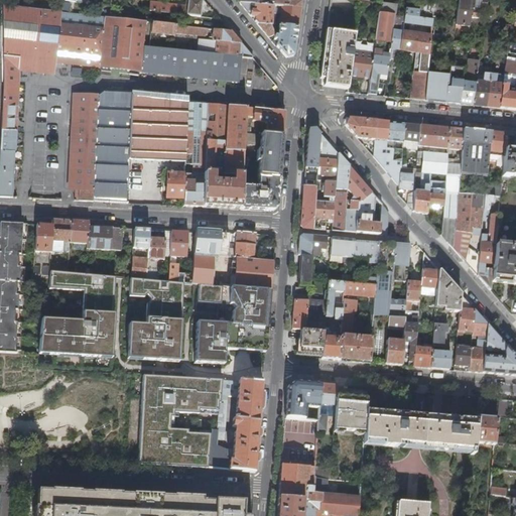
[(201,17),(202,0),(188,0),(187,8),(149,4),(148,11),(201,17)]
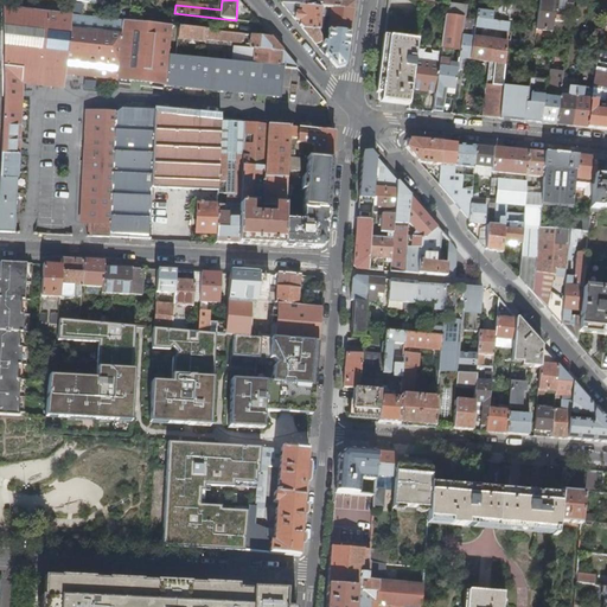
[(281,0),(282,4),(324,7),(326,7),(352,11),(353,2),(324,0),(320,0),(321,0),(318,0),(281,0)]
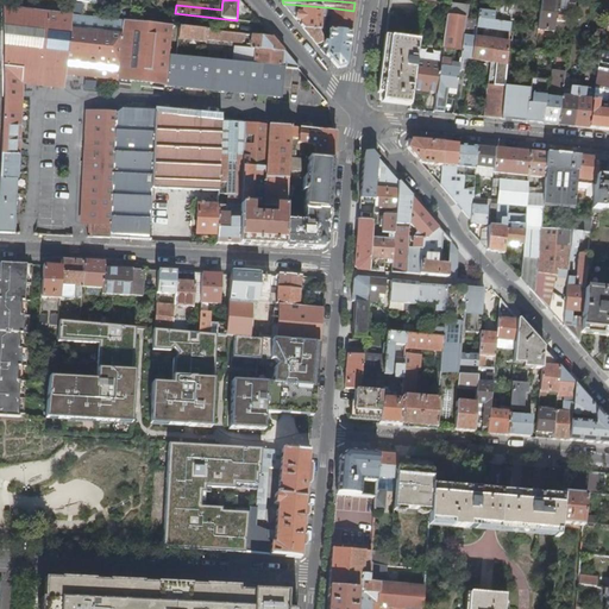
[(540,0),(538,23),(538,30),(554,32),(556,25),(556,20),(566,23),(567,23),(572,23),(576,2),(575,0),(540,0)]
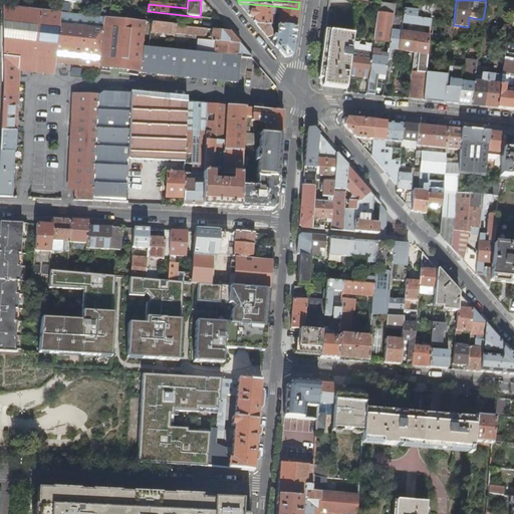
[(254,17),(254,21),(257,24),(270,25),(271,9),(273,9),(274,6),(239,3),(249,16),(250,17),(254,17)]
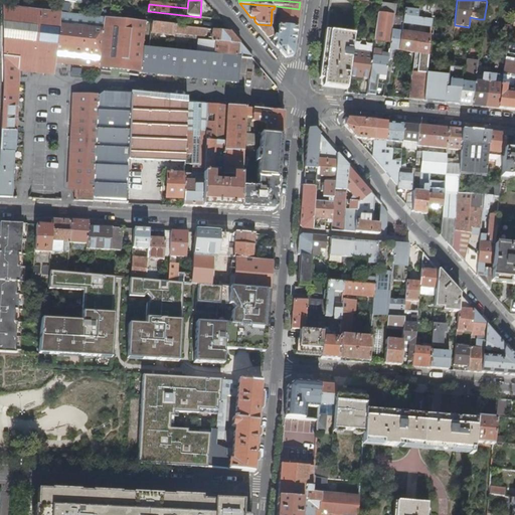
[(418,11),(433,13),(434,5),(419,3),(418,11)]
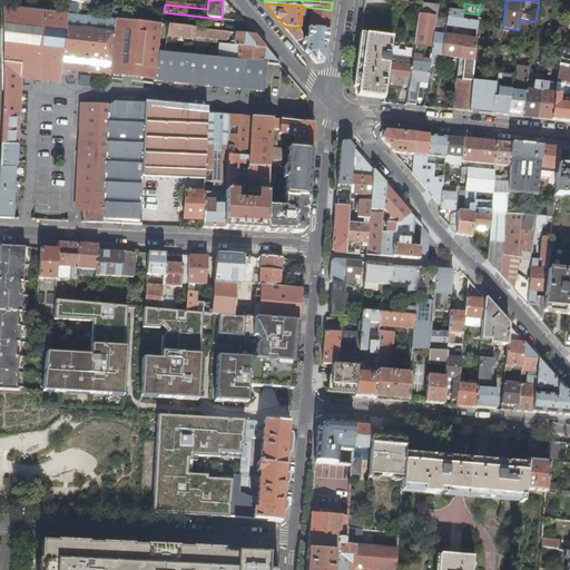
[(5,64),(22,65),(52,68),(57,68),(62,13),(5,7),(5,9),(5,52),(5,64)]
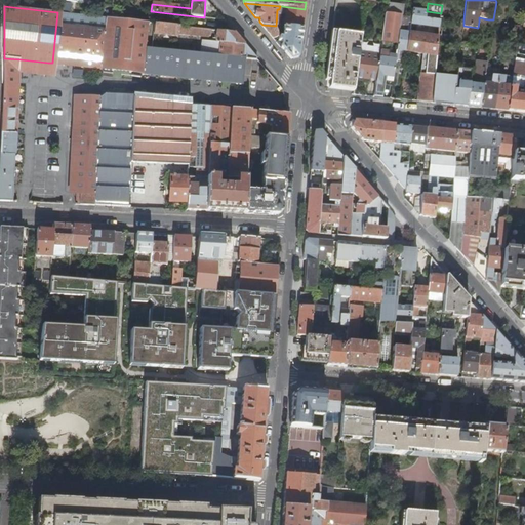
[(286,12),(284,27),(301,29),(303,25),(305,9),(282,6),(281,12),(286,12)]
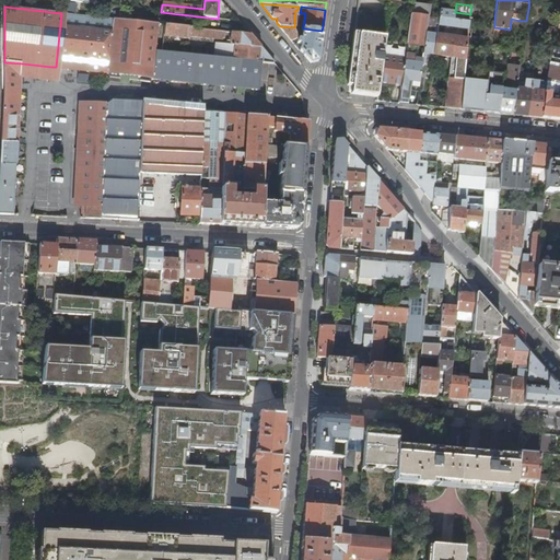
[(470,21),(470,14),(455,12),(454,19),(470,21)]
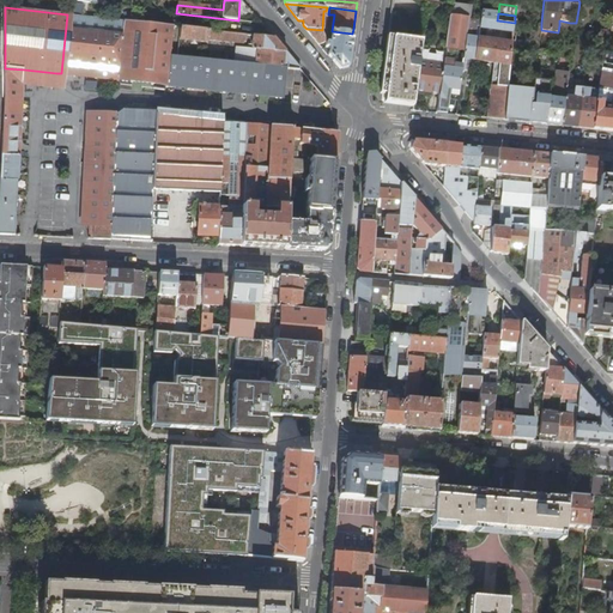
[(119,79),(125,20),(67,14),(61,73),(74,74),(119,79)]
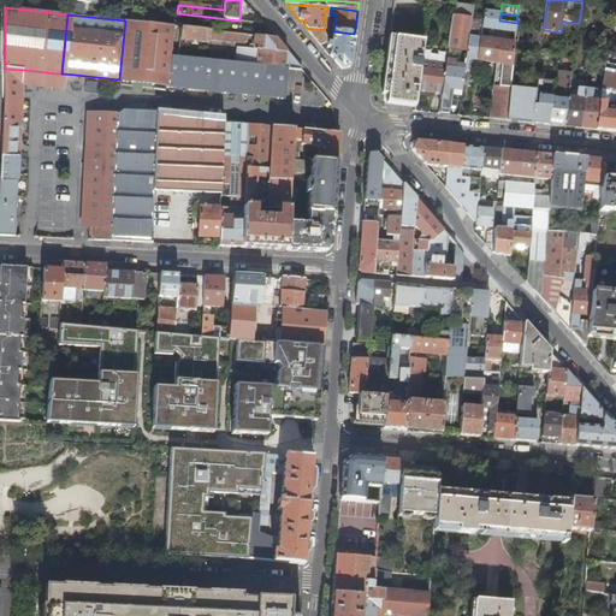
[(448,48),(467,51),(469,30),(471,24),(472,18),(452,16),(448,48)]
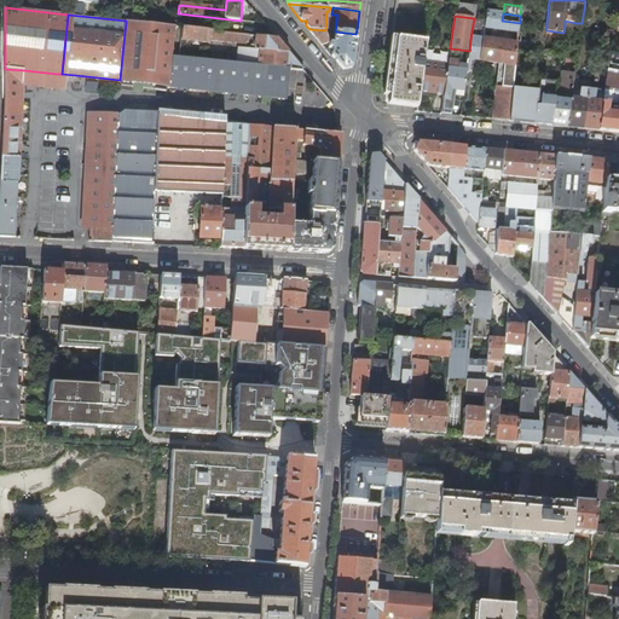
[(484,28),(519,33),(520,23),(502,21),(486,19),(485,19),(484,25),(484,28)]
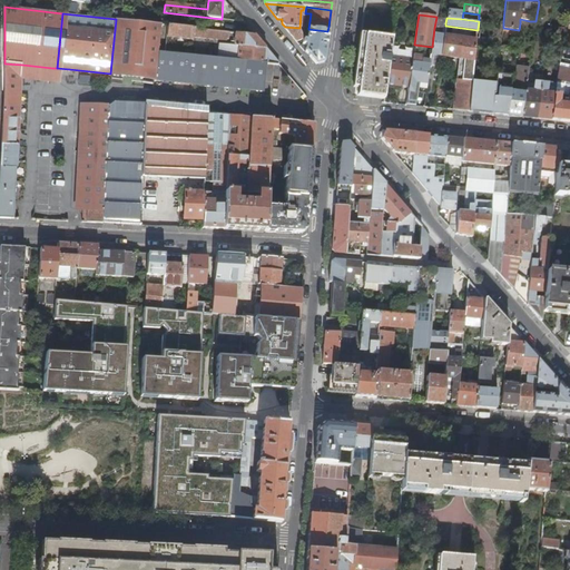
[(160,31),(160,25),(116,19),(110,74),(155,79),(158,52),(160,31)]
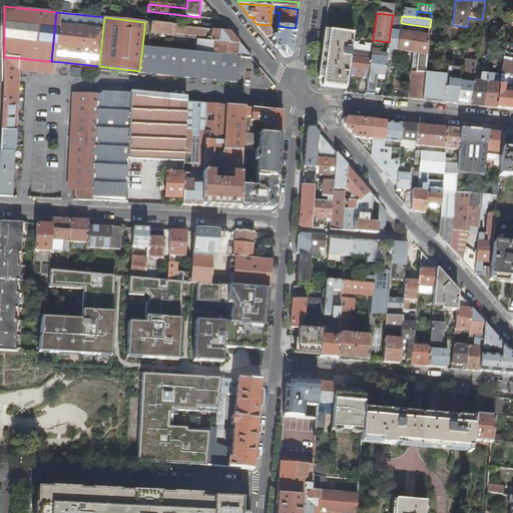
[(443,33),(429,32),(429,36),(429,38),(451,40),(453,25),(453,19),(444,19),(443,33)]
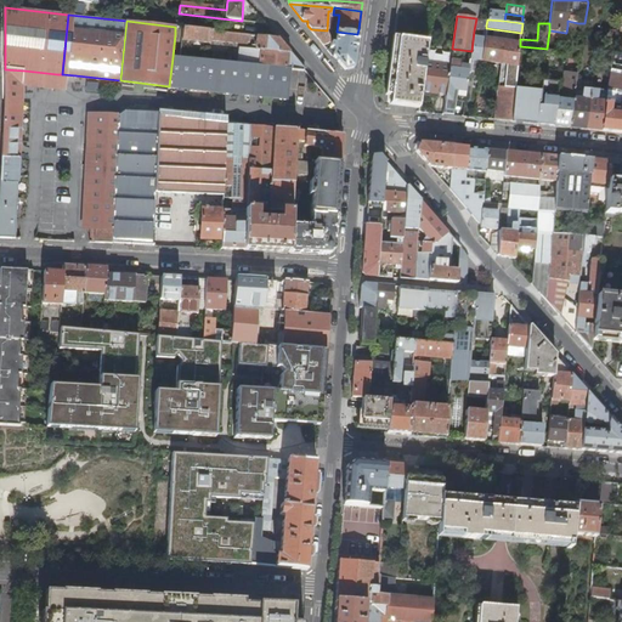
[(250,43),(252,34),(184,27),(182,35),(182,40),(211,43),(211,40),(248,44),(248,43),(250,43)]
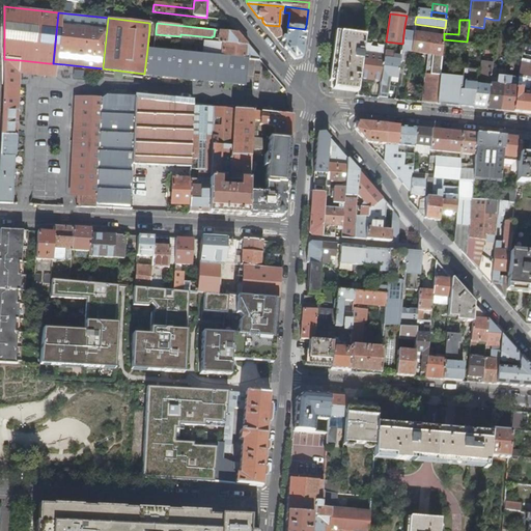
[(272,33),(276,38),(282,35),(279,26),(266,25),(272,33)]
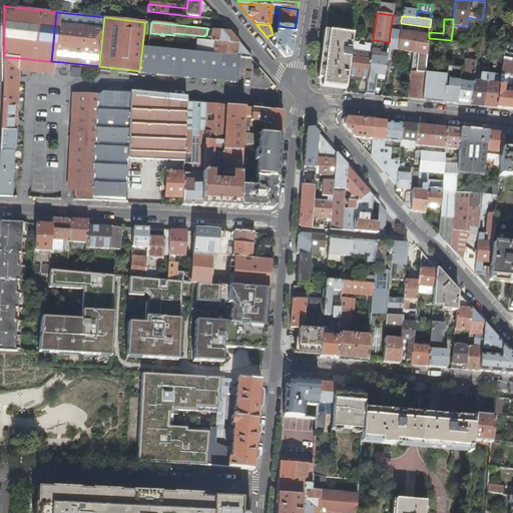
[(276,42),(272,43),(279,52),(284,58),(292,56),(295,28),(278,26),(274,25),(274,30),(277,30),(276,42)]
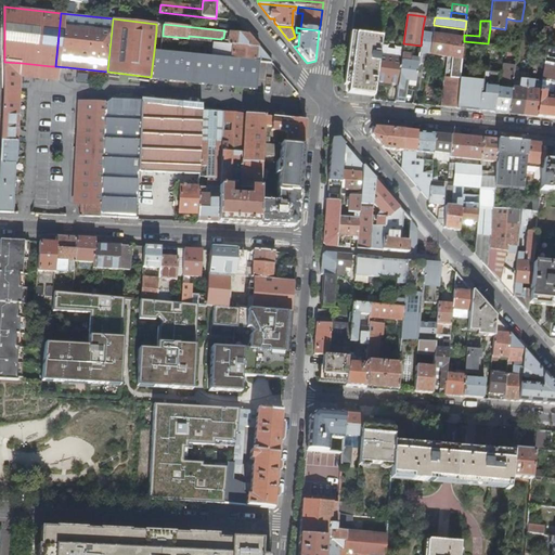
[(427,27),(423,27),(421,46),(418,63),(428,64),(429,54),(433,34),(429,33),(427,27)]
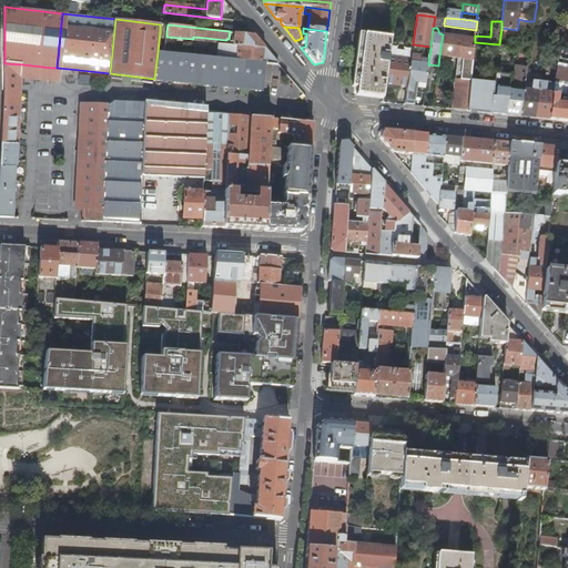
[(166,32),(160,31),(158,52),(164,52),(166,37),(166,32)]
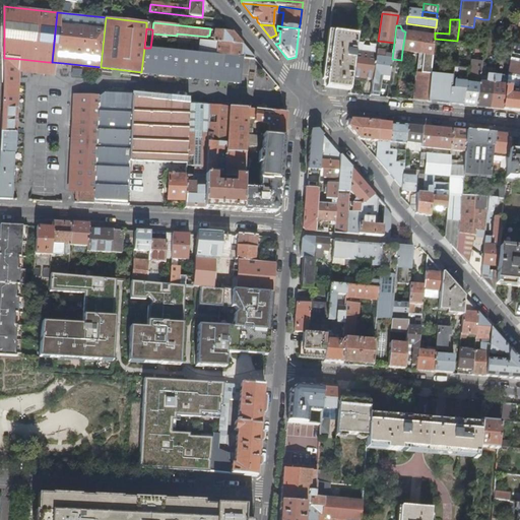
[(200,40),(198,53),(211,54),(243,57),(255,58),(243,45),(232,31),(215,29),(214,38),(210,38),(210,41),(200,40)]
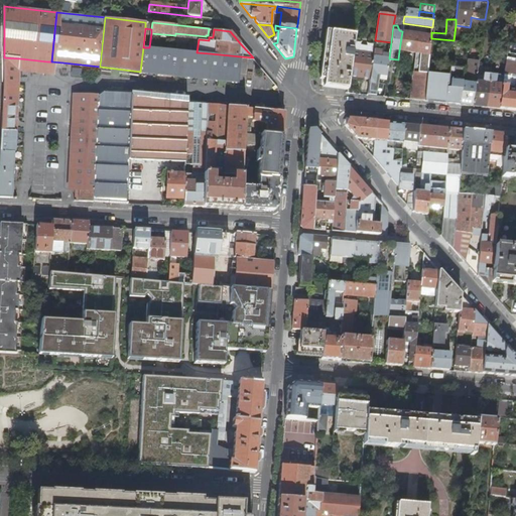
[(333,88),(348,89),(350,76),(353,51),(356,34),(327,30),(320,79),(326,80),(325,86),(333,88)]
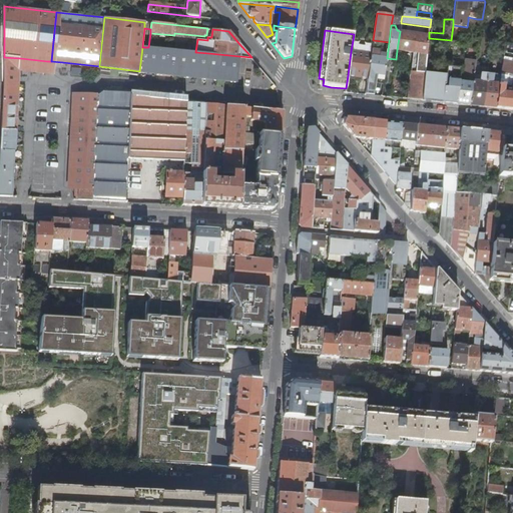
[(407,98),(421,100),(423,83),(424,83),(425,72),(427,54),(429,38),(429,36),(400,31),(397,50),(413,52),(411,71),(407,98)]
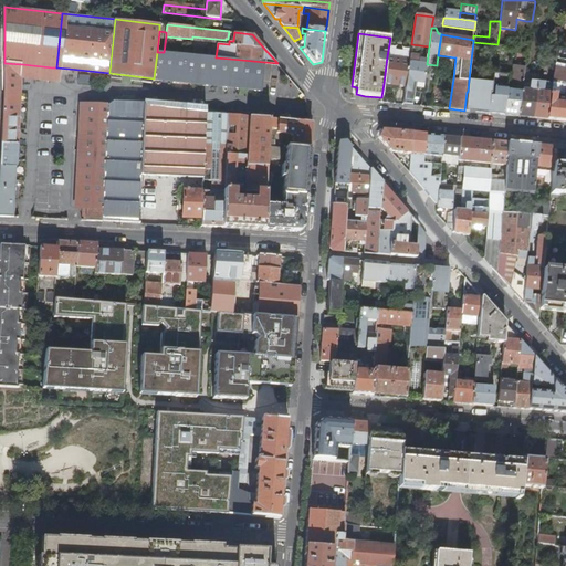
[(228,86),(230,59),(216,58),(209,56),(202,56),(194,55),(164,52),(157,52),(154,79),(228,86)]
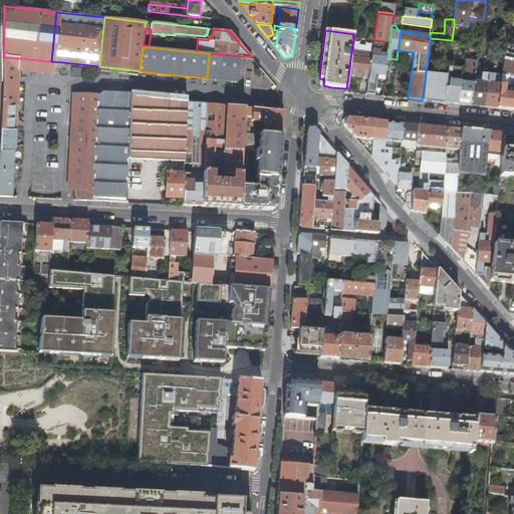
[(348,75),(368,78),(371,56),(371,53),(351,51),(348,75)]
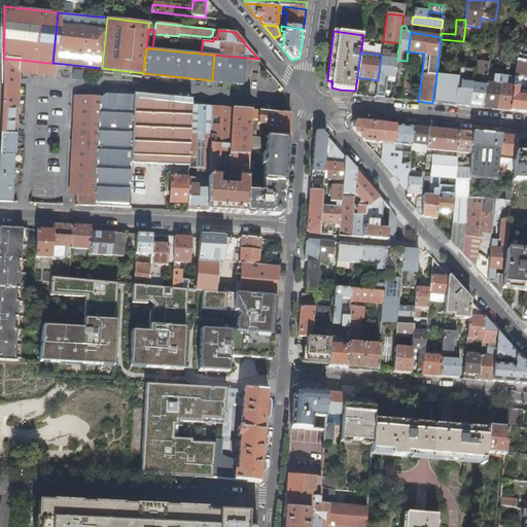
[(243,82),(246,58),(214,55),(212,80),(243,82)]
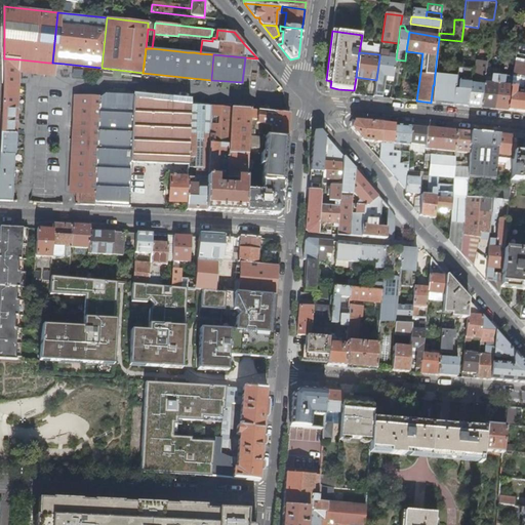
[(384,76),(393,77),(396,59),(382,57),(379,57),(376,80),(374,95),(385,96),(387,85),(381,84),(384,76)]
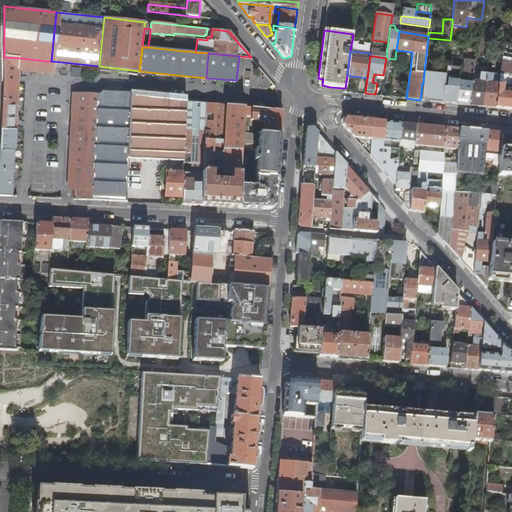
[(0,195),(12,196),(20,58),(4,57),(3,82),(2,104),(0,144),(0,195)]
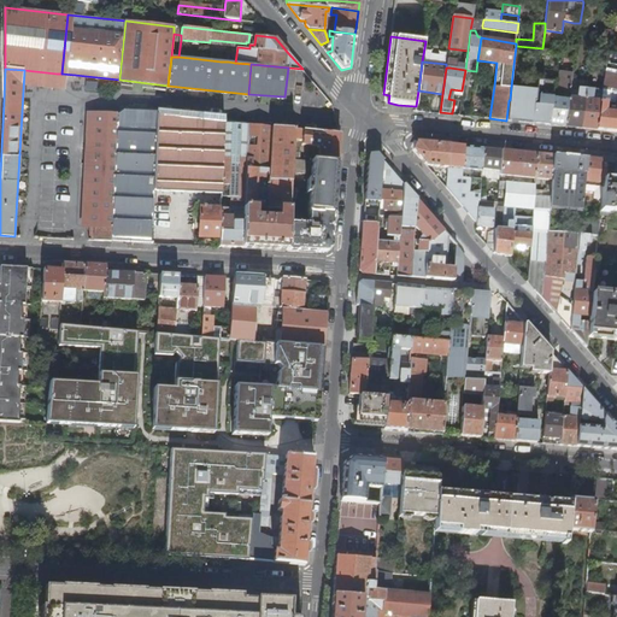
[(616,89),(616,71),(605,70),(603,88),(616,89)]
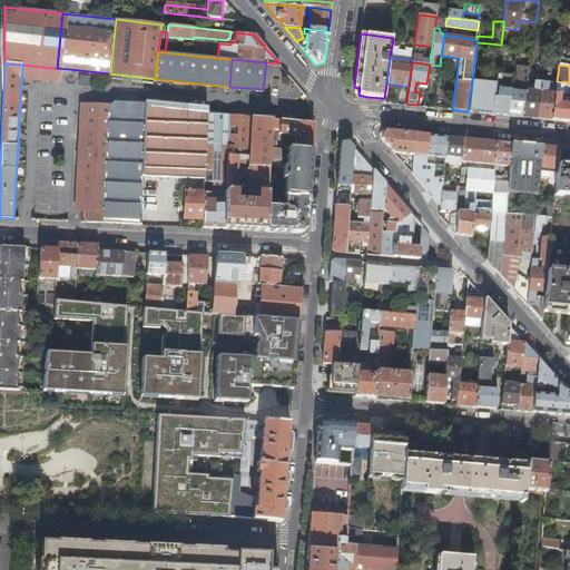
[(513,91),(511,91),(508,115),(516,116),(521,117),(526,90),(526,86),(529,68),(517,66),(513,91)]
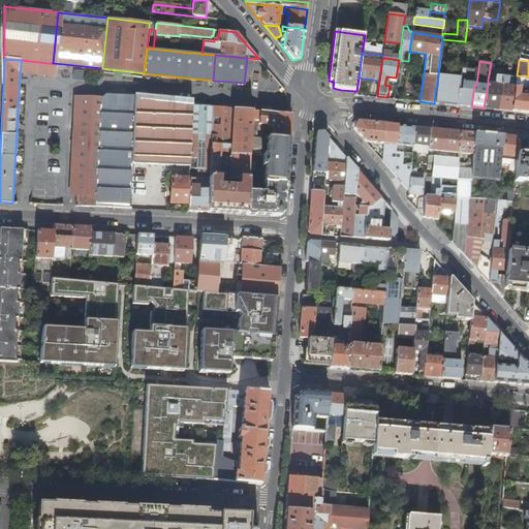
[(459,91),(457,105),(463,106),(471,106),(474,85),(474,83),(476,70),(461,68),(460,76),(459,88),(459,91)]
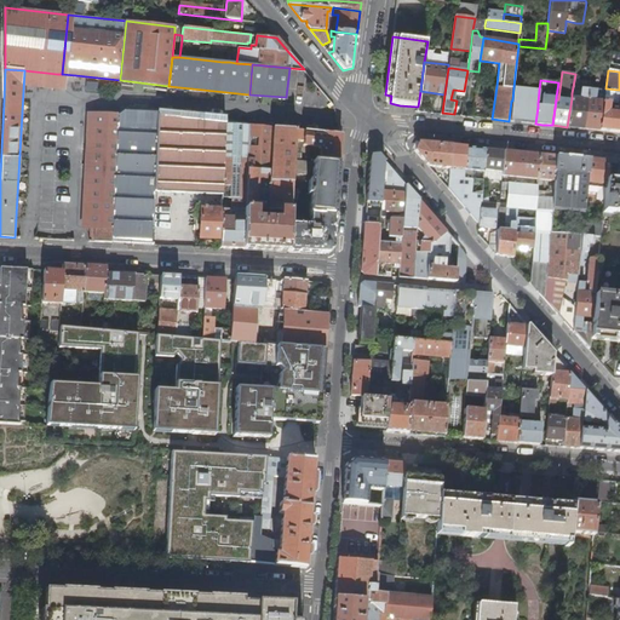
[(509,121),(535,124),(538,107),(538,103),(539,90),(514,87),(512,101),(511,101),(509,121)]
